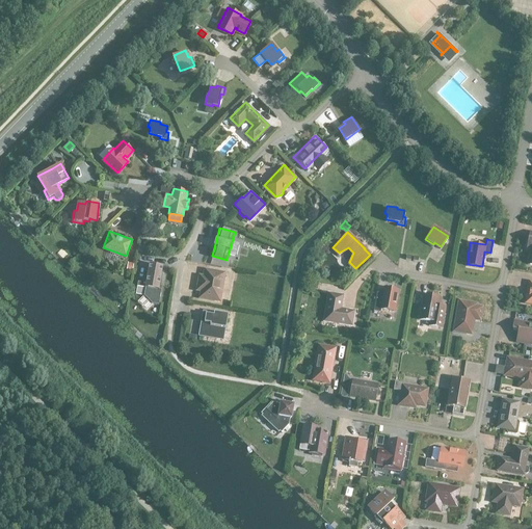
[(162,265),(149,263),(145,282),(138,280),(137,285),(145,286),(143,294),(152,302),(158,303),(162,284),(159,284),(162,265)]
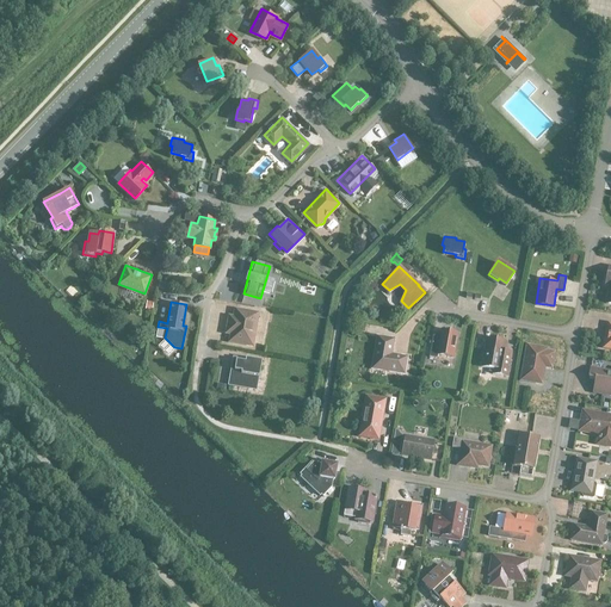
[(290,320),(292,311),(272,305),(270,314),(290,320)]
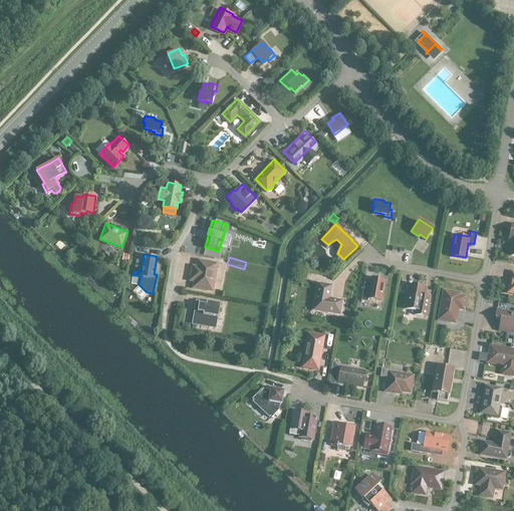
[(191,278),(195,279),(194,285),(213,289),(217,262),(199,259),(197,271),(193,270),(191,278)]
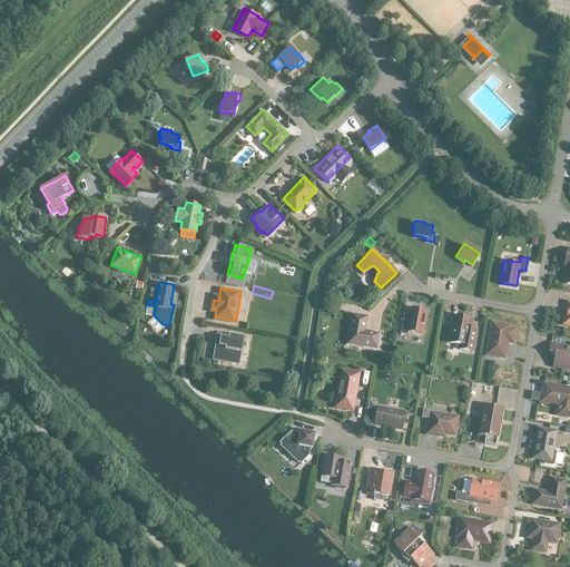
[(401,331),(408,332),(409,329),(423,332),(426,310),(423,309),(422,305),(414,308),(411,308),(411,312),(404,311),(401,331)]
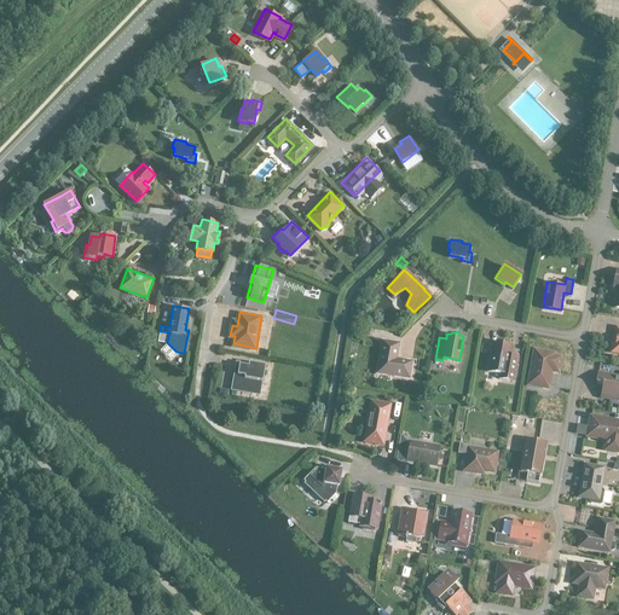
[(383,340),(379,371),(409,376),(411,360),(397,358),(399,342),(383,340)]
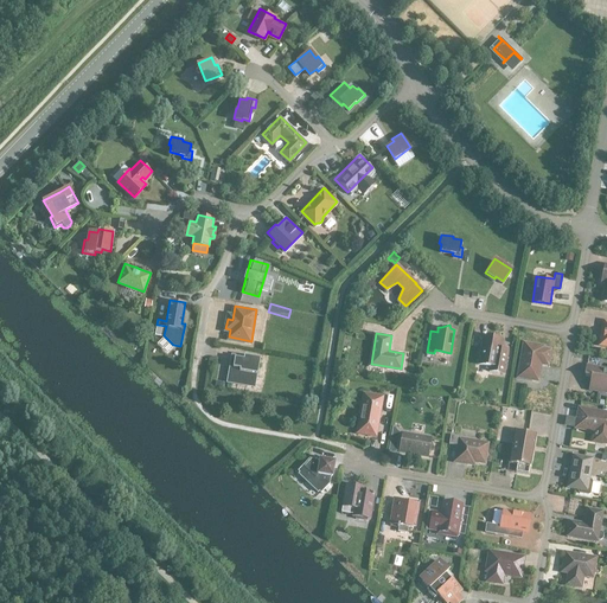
[(505,371),(509,352),(509,348),(502,346),(503,337),(484,334),(479,361),(491,364),(490,369),(505,371)]
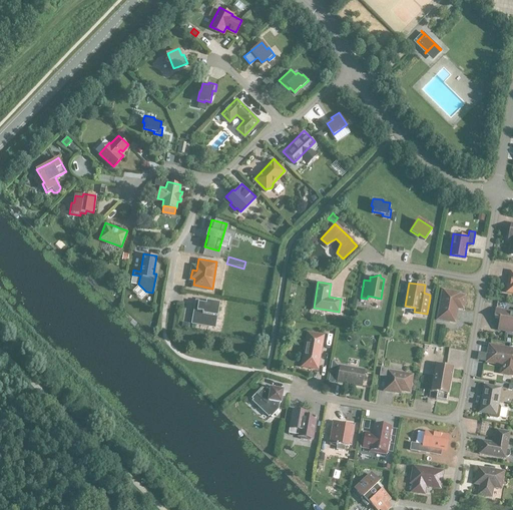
[(459,292),(445,290),(443,289),(438,317),(454,320),(457,306),(463,307),(465,295),(459,294),(459,292)]
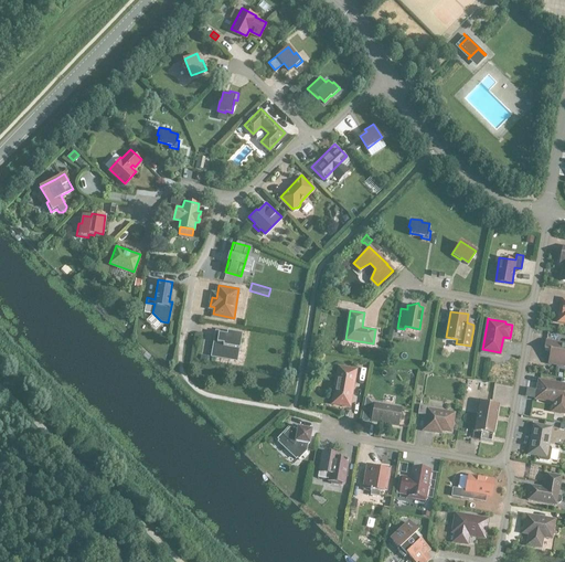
[(242,331),(219,328),(219,331),(216,331),(212,353),(225,356),(236,358),(238,346),(242,331)]
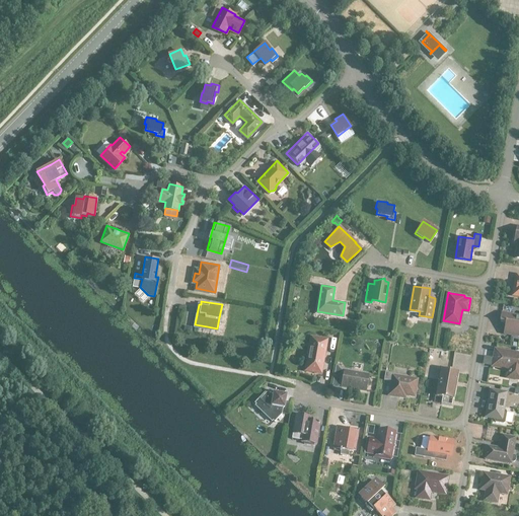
[(518,313),(513,313),(502,311),(500,319),(506,320),(504,332),(518,334),(518,313)]
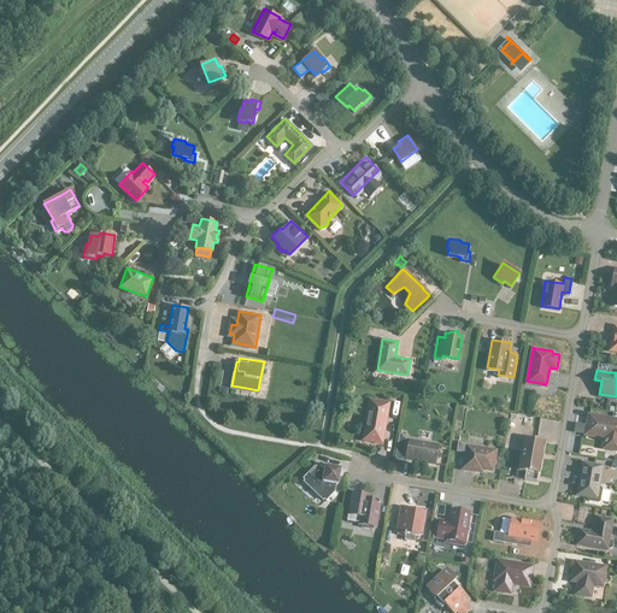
[(382,438),(389,401),(370,399),(364,431),(374,434),(372,440),(382,441),(382,438)]
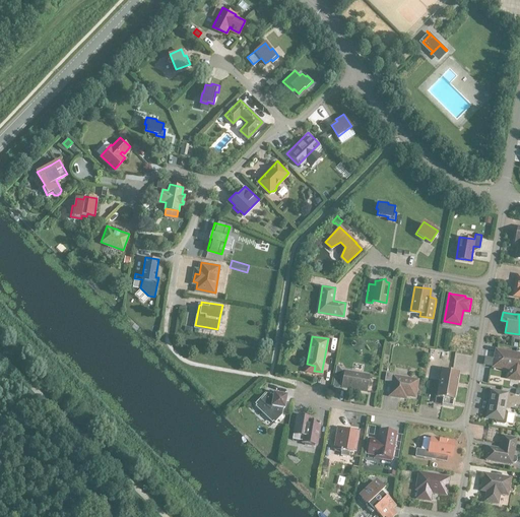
[(519,352),(496,348),(494,365),(510,368),(509,376),(519,378),(519,352)]
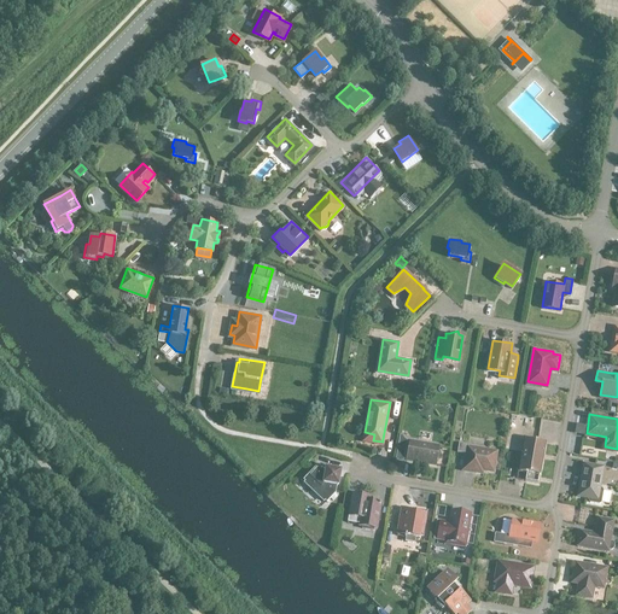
[(403,458),(406,439),(407,437),(404,437),(402,432),(400,432),(395,457),(403,458)]
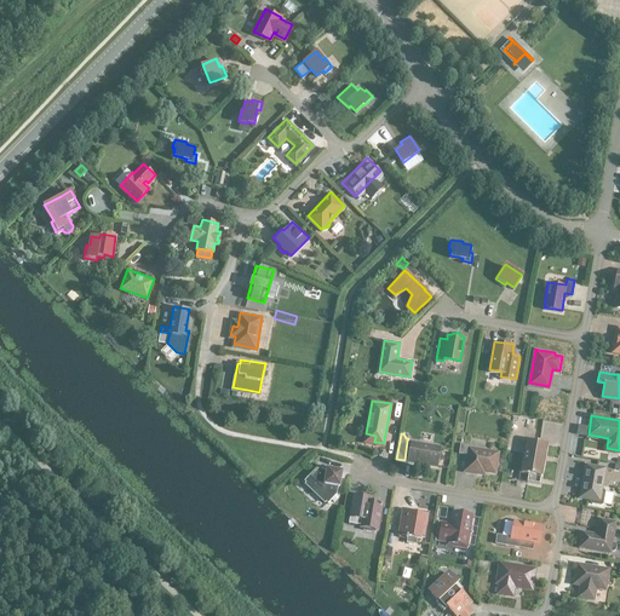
[(526,450),(522,470),(528,471),(527,481),(539,482),(544,458),(541,458),(543,453),(545,453),(546,442),(539,441),(539,438),(526,436),(523,449),(526,450)]
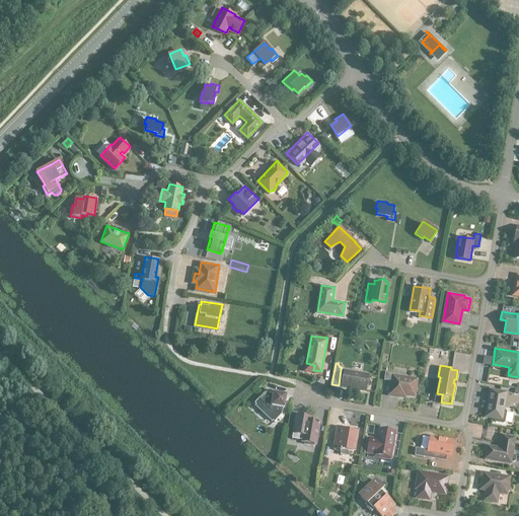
[(351,385),(357,386),(357,387),(366,389),(369,373),(344,369),(341,384),(351,386),(351,385)]
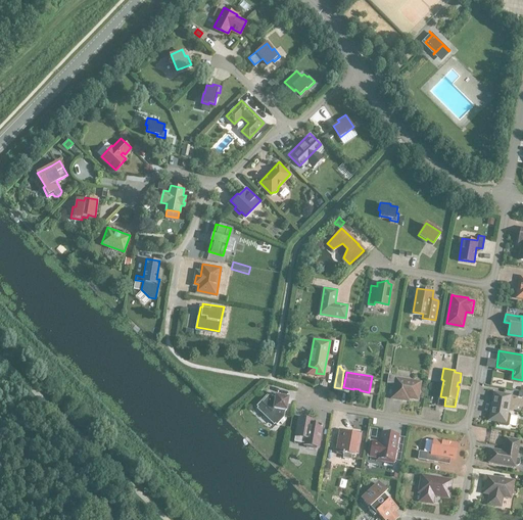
[(388,373),(387,381),(394,382),(392,396),(400,397),(401,394),(417,397),(420,381),(396,377),(396,375),(388,373)]
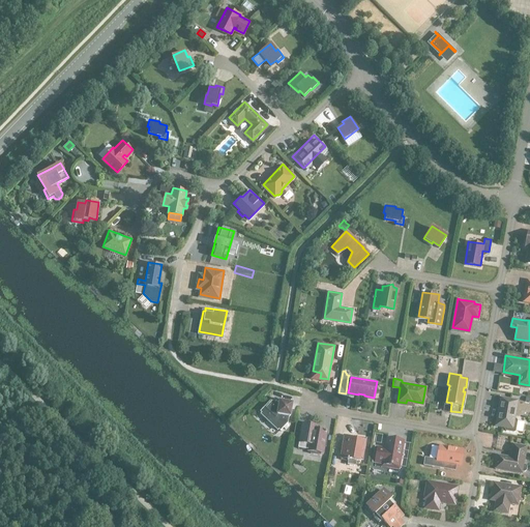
[(518,400),(500,397),(496,423),(505,426),(505,428),(506,429),(513,430),(514,429),(517,419),(516,417),(513,417),(518,400)]
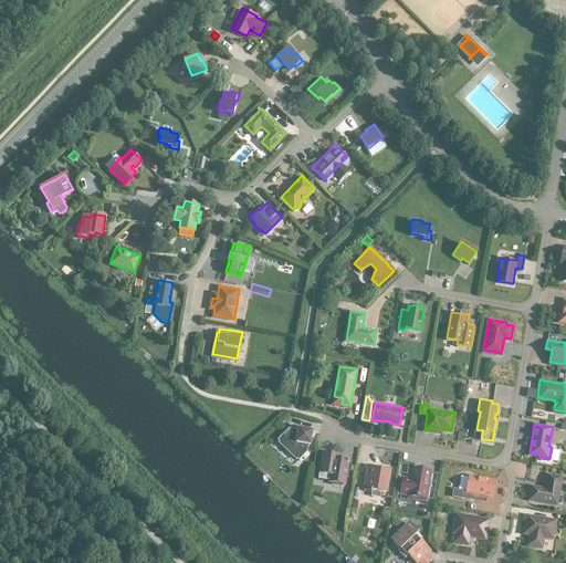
[(279,437),(300,457),(307,449),(310,439),(312,429),(301,428),(289,426),(279,437)]
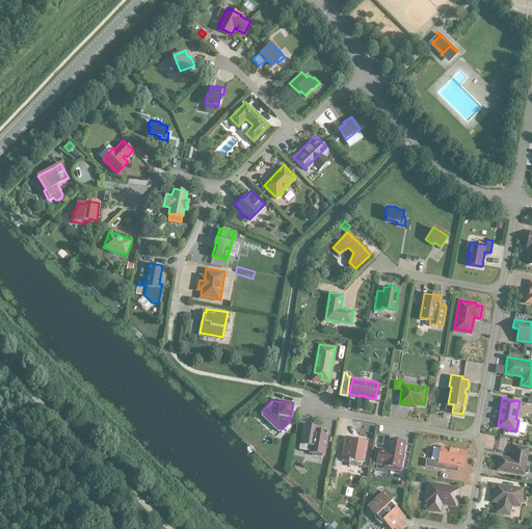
[(313,429),(314,425),(303,424),(299,443),(310,445),(309,451),(312,452),(312,453),(321,454),(321,453),(324,454),(325,446),(327,447),(328,440),(327,440),(328,431),(313,429)]
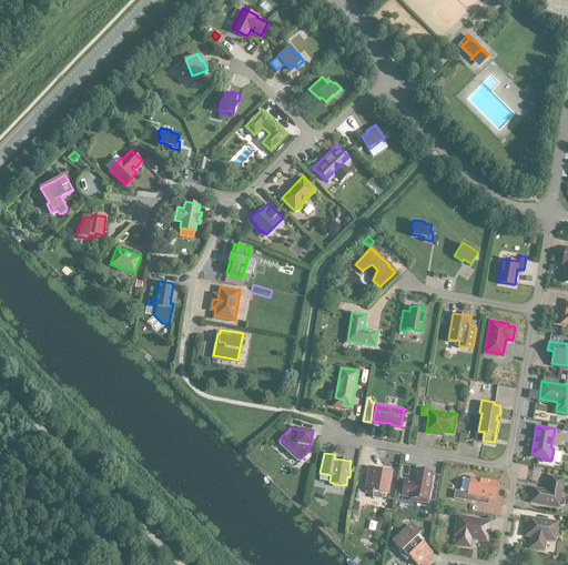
[(382,470),(376,468),(368,467),(365,488),(372,490),(372,492),(373,492),(373,494),(374,496),(379,497),(382,495),(382,493),(382,492),(386,492),(388,476),(391,476),(393,468),(382,466),(382,470)]
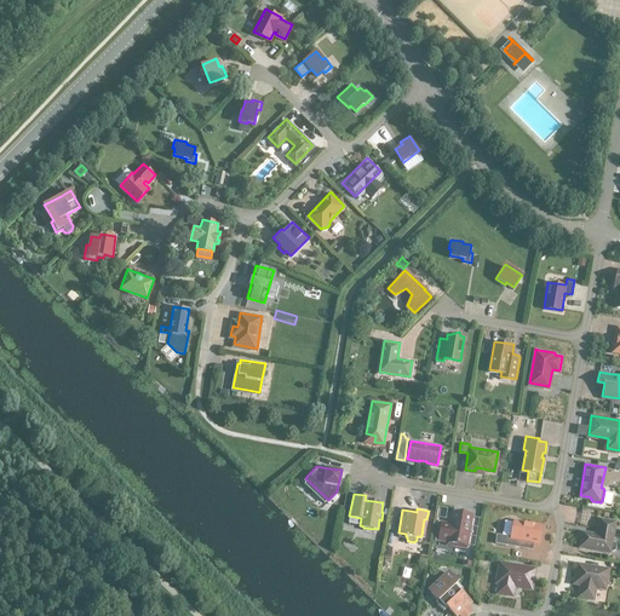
[(472,513),(453,510),(451,525),(441,523),(438,539),(447,540),(447,541),(466,543),(472,513)]
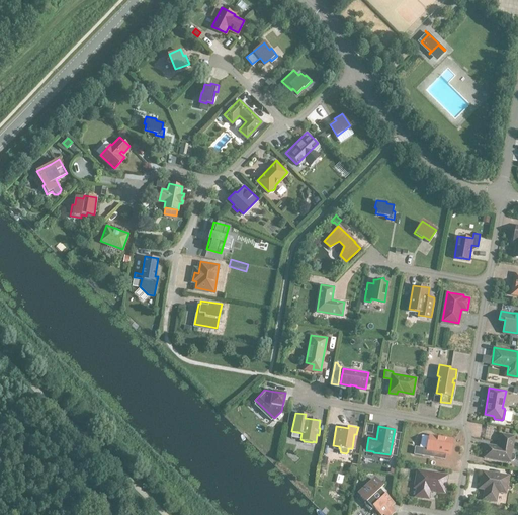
[(511,451),(514,435),(502,433),(499,445),(486,443),(484,455),(509,460),(509,458),(511,459),(513,458),(514,454),(513,452),(511,451)]
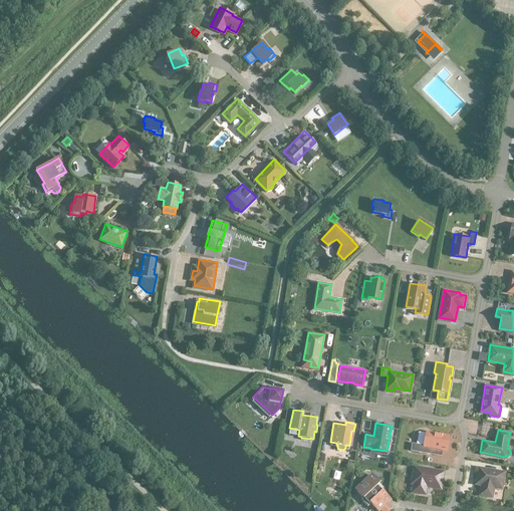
[(445,434),(444,434),(426,431),(424,444),(412,442),(411,449),(427,452),(428,446),(446,449),(448,440),(449,439),(450,436),(448,434),(445,434)]
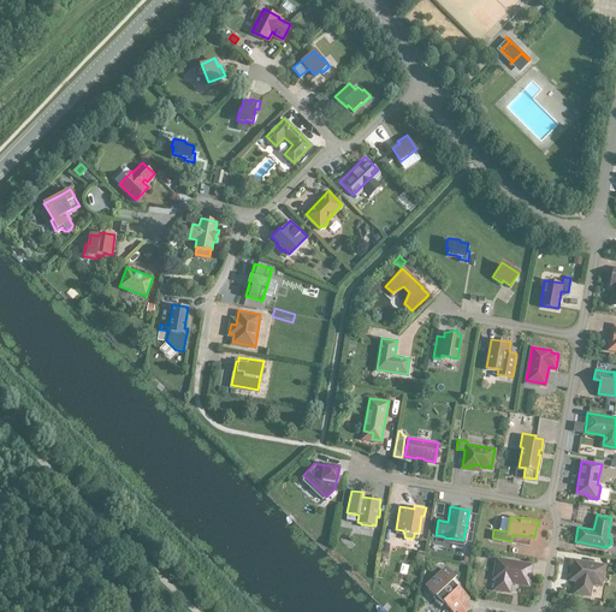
[(497,577),(495,587),(509,589),(510,580),(528,583),(531,571),(523,570),(525,563),(497,558),(493,577),(497,577)]
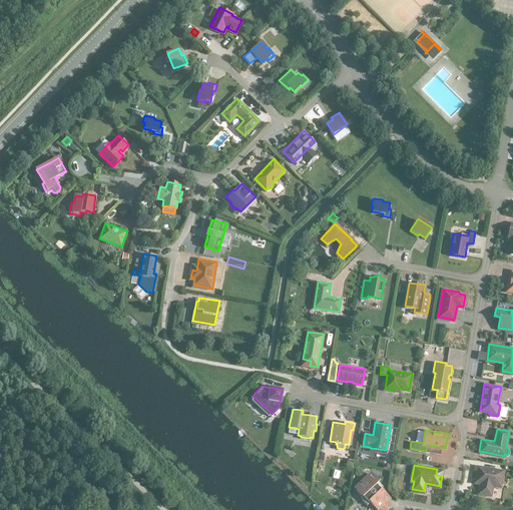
[(503,470),(483,467),(478,466),(475,482),(481,483),(479,492),(491,494),(493,485),(500,486),(503,470)]
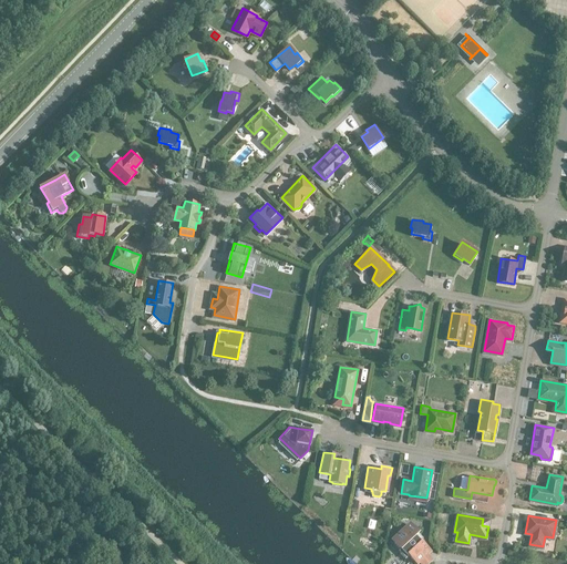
[(425,563),(431,559),(426,553),(430,550),(419,539),(422,535),(411,523),(393,540),(401,547),(399,550),(406,557),(410,554),(416,562),(421,559),(425,563)]
